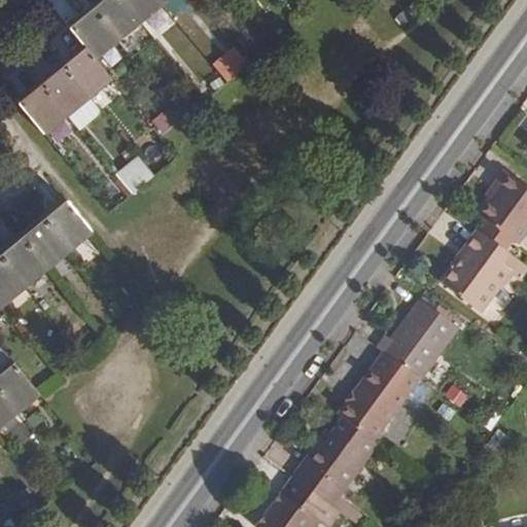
[(98,0),(93,5),(68,25),(71,28),(84,44),(62,63),(40,81),(16,101),(45,135),(69,115),(91,97),(112,79),(96,59),(120,38),(141,22),(143,20),(160,7),(163,4),(167,0),(98,0)]
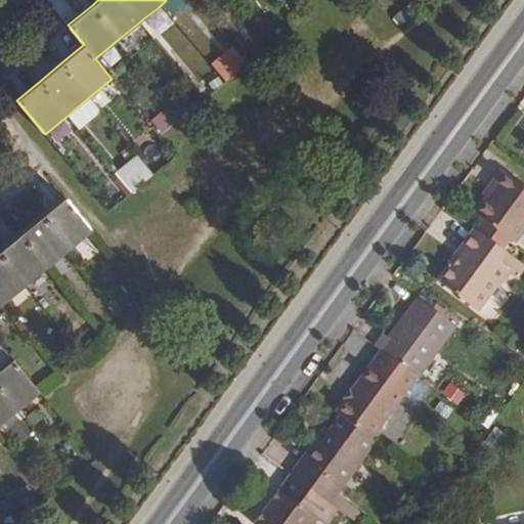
[(169,19),(159,7),(142,19),(153,32),(169,19)]
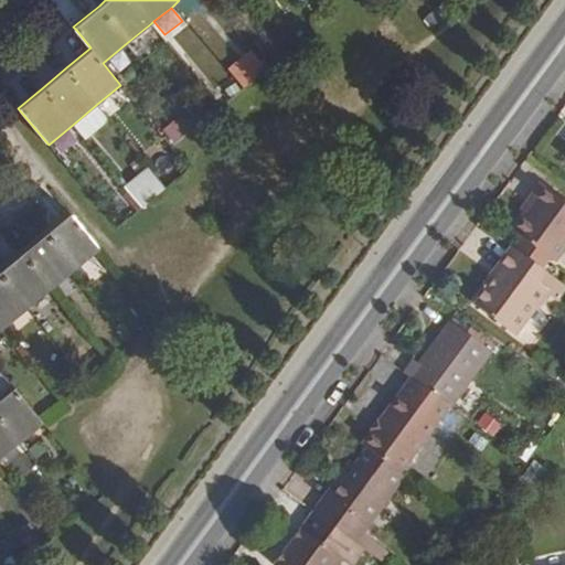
[(242,88),(266,70),(249,50),(226,67),(242,88)]
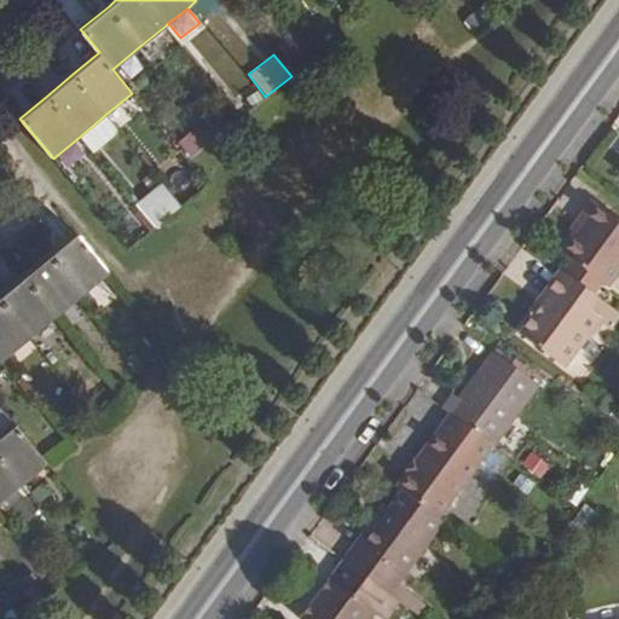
[(190,156),(210,140),(198,125),(178,140),(190,156)]
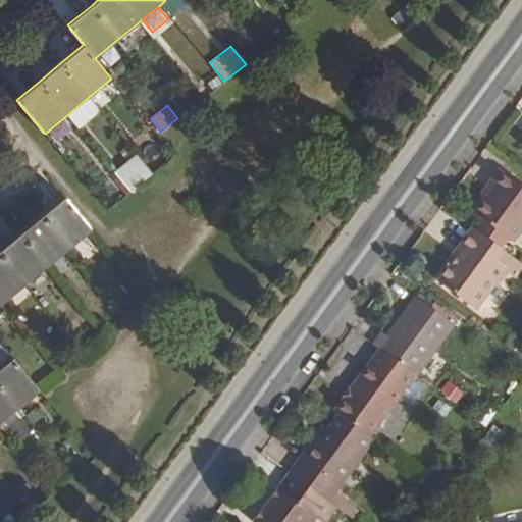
[(138,161),(125,171),(137,184),(148,174),(138,161)]
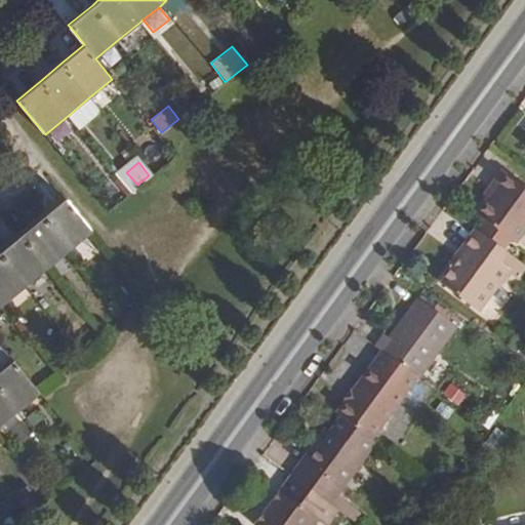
[(524,232),(524,185),(505,170),(494,187),(497,189),(490,200),(479,215),(517,243),(524,232)]
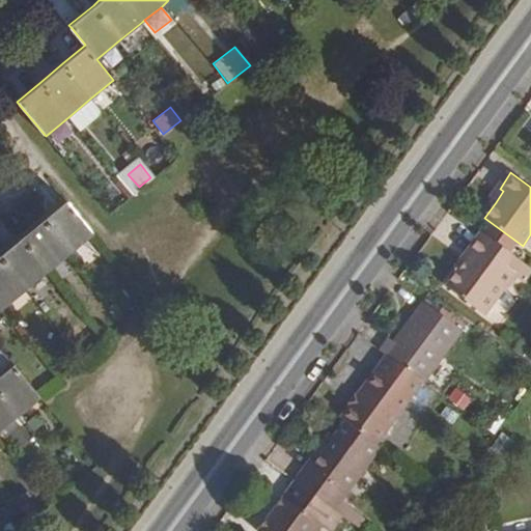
[(503,191),(500,189),(492,199),(496,202),(503,191)]
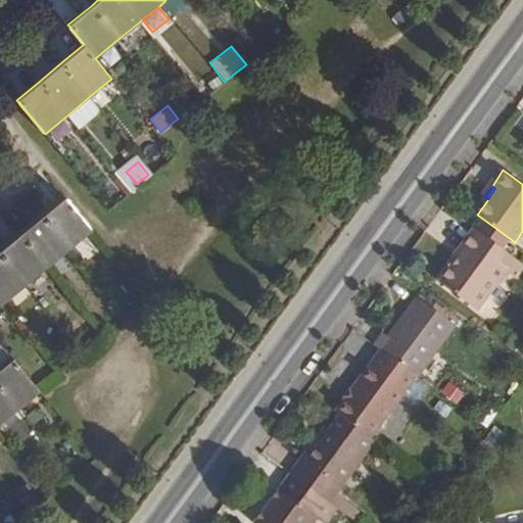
[(19,232),(0,248),(0,306),(3,304),(28,285),(49,267),(72,248),(93,231),(63,196),(43,214),(19,232)]
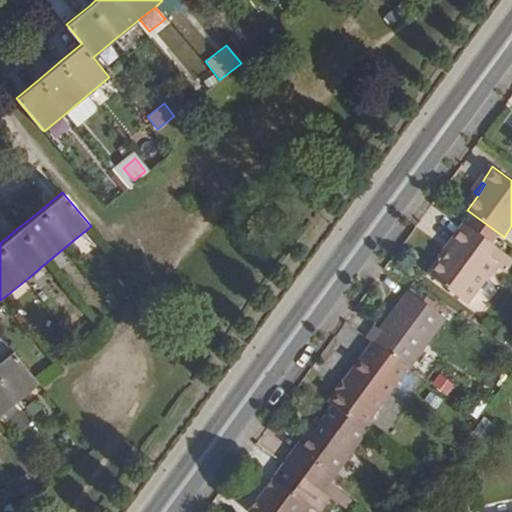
[(434,278),(469,303),(489,275),(498,264),(488,257),(495,247),(465,225),(459,234),(464,238),(454,251),(434,278)]
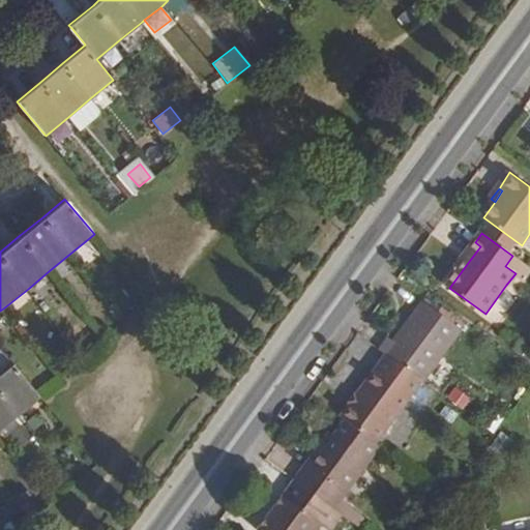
[(480,246),(475,242),(465,256),(470,260),(480,246)]
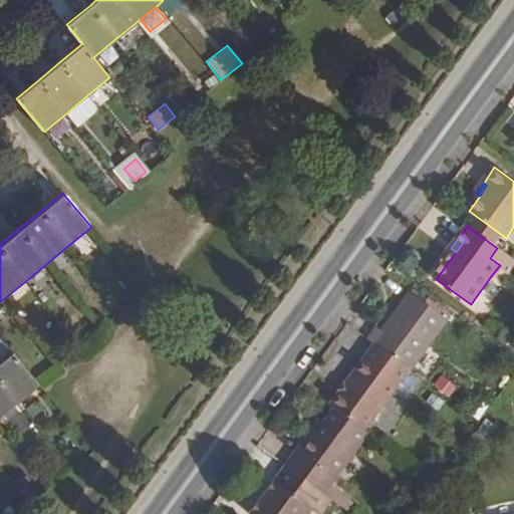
[(513,259),(497,248),(490,258),(500,265),(491,276),(495,279),(500,270),(507,276),(513,266),(513,259)]
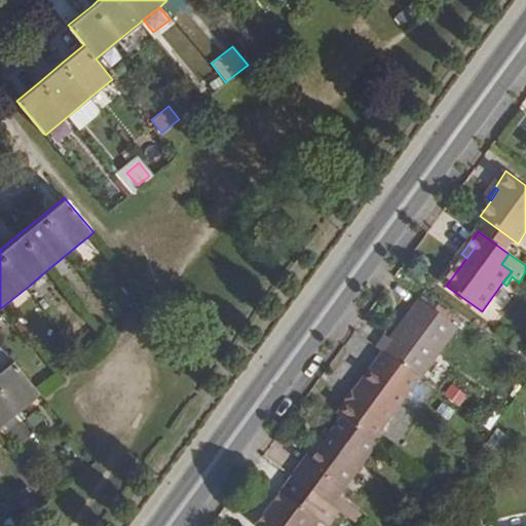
[(393,340),(386,336),(377,348),(389,358),(395,362),(419,380),(458,328),(421,301),(393,340)]
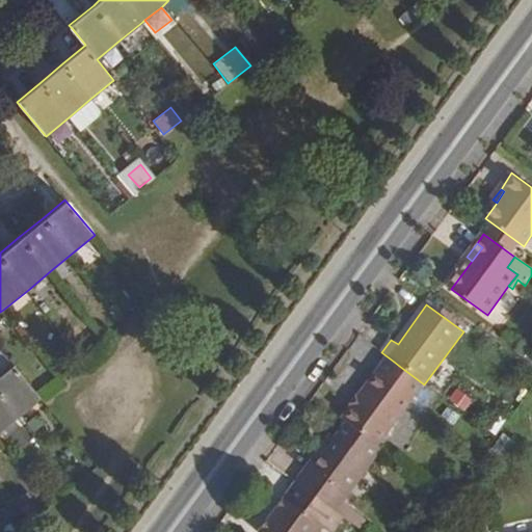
[(399,366),(394,362),(382,377),(388,380),(399,366)]
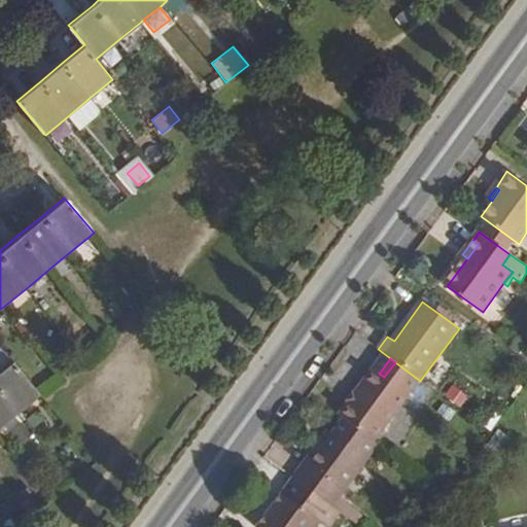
[(12,360),(0,371),(0,427),(19,413),(40,394),(12,360)]
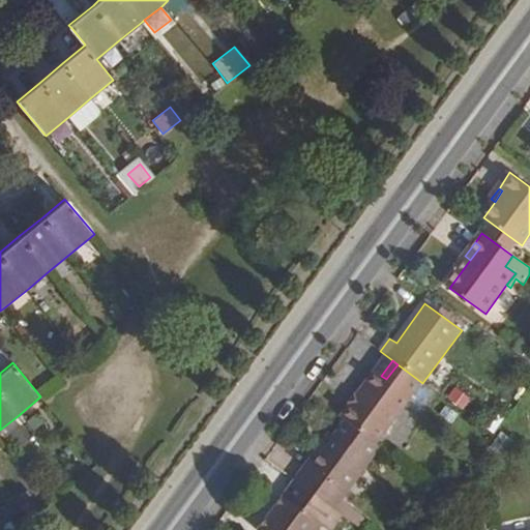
[(386,379),(381,376),(347,422),(381,448),(427,385),(422,383),(398,364),(386,379)]
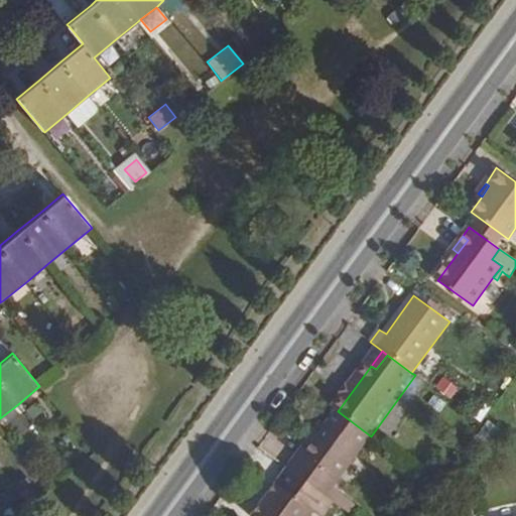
[(443,376),(434,386),(450,399),(460,389),(443,376)]
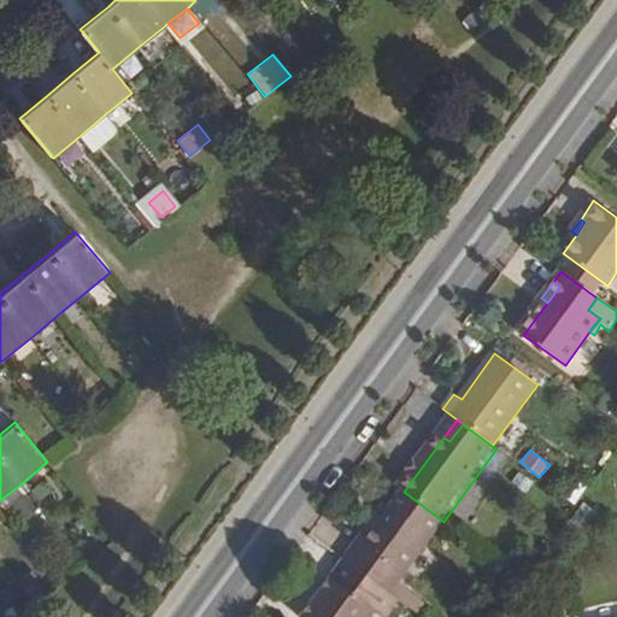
[(517,472),(510,483),(524,494),(532,483),(517,472)]
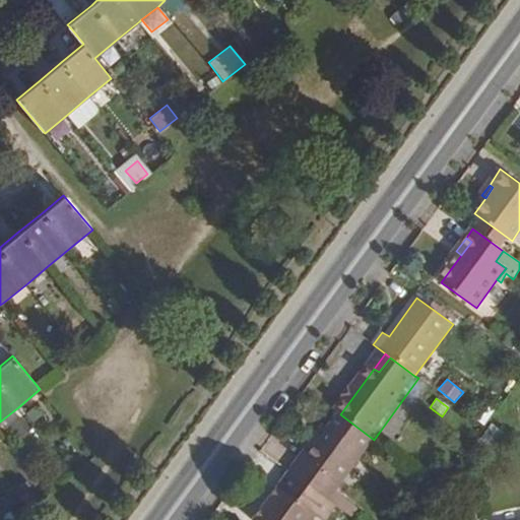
[(472,416),(484,424),(495,407),(482,400),(472,416)]
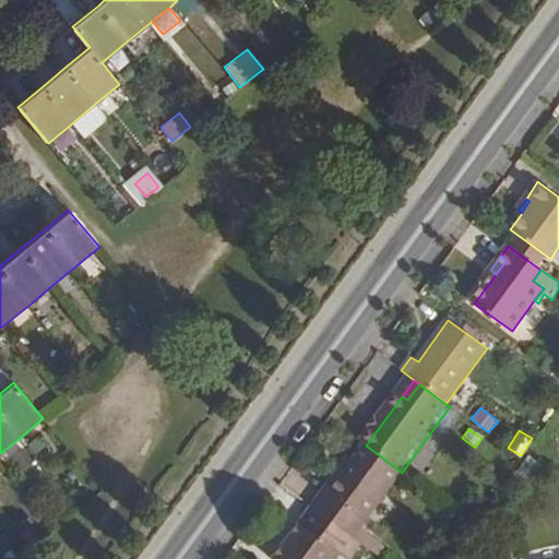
[(342,479),(337,476),(313,509),(314,509),(353,538),(357,533),(402,473),(366,445),(354,462),(342,479)]
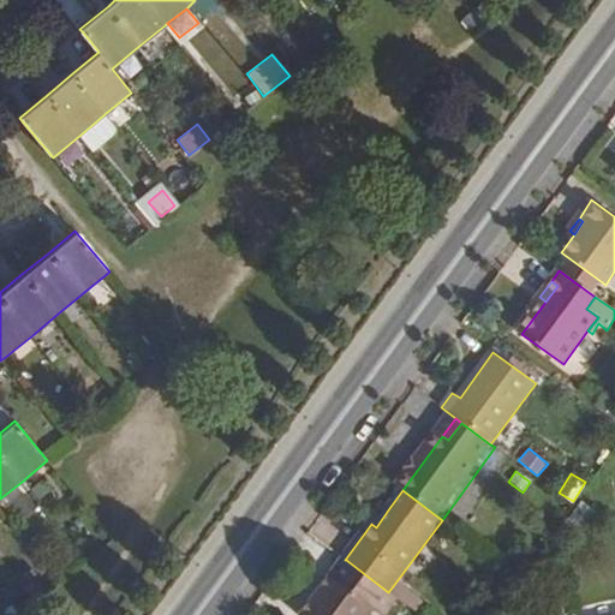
[(25,493),(11,505),(24,519),(37,507),(25,493)]
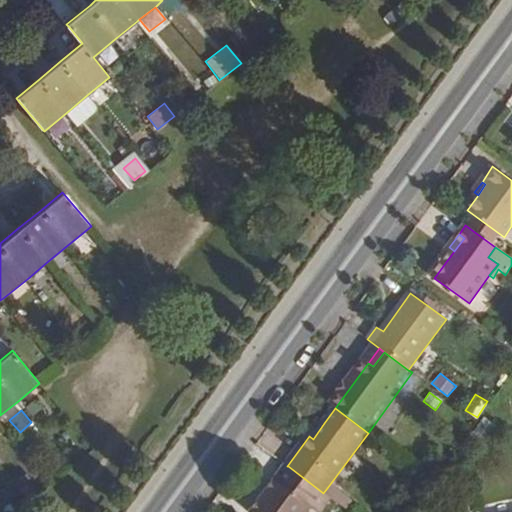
[(484,417),(473,432),(486,442),(497,427),(484,417)]
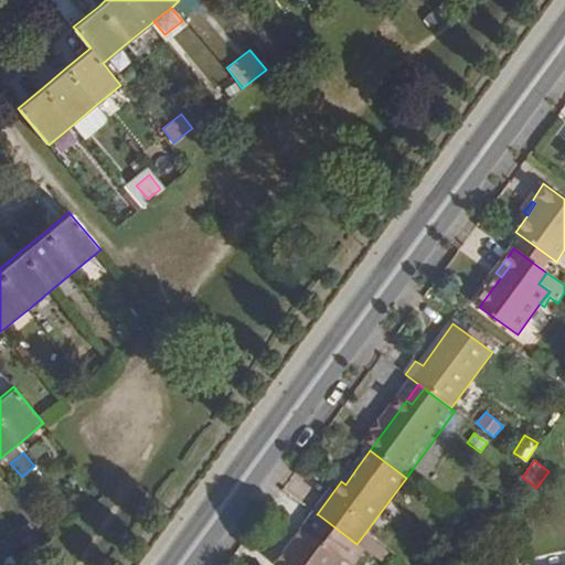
[(358,467),(353,464),(341,481),(345,484),(358,467)]
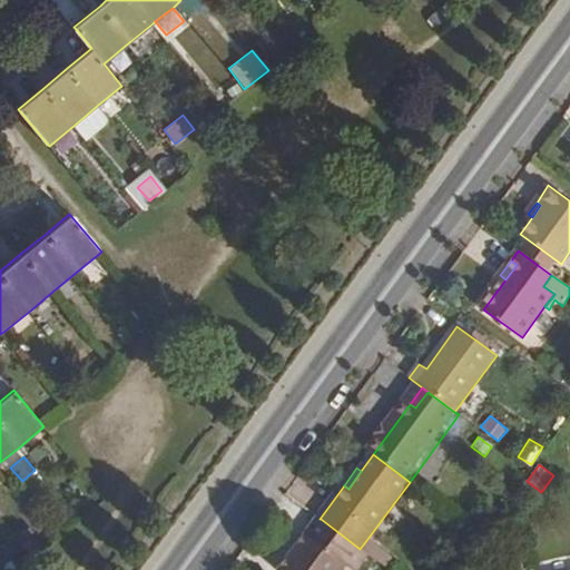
[(342,569),(345,566),(351,569),(359,569),(371,556),(360,549),(321,519),(283,569),(342,569)]
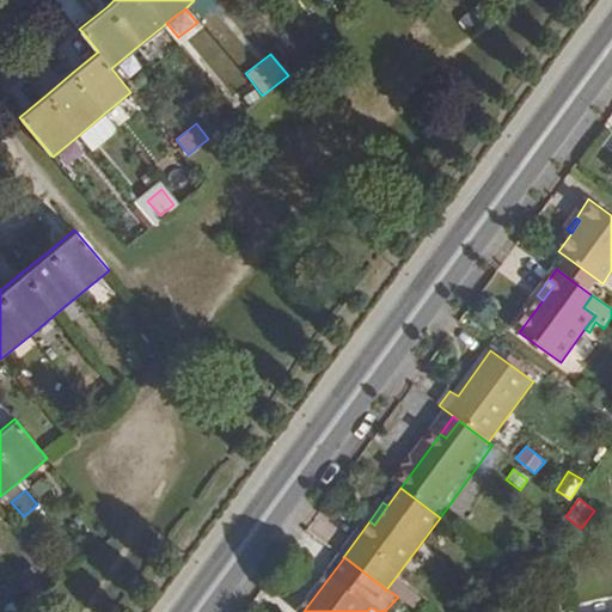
[(391,583),(386,589),(398,597),(417,611),(422,606),(391,583)]
